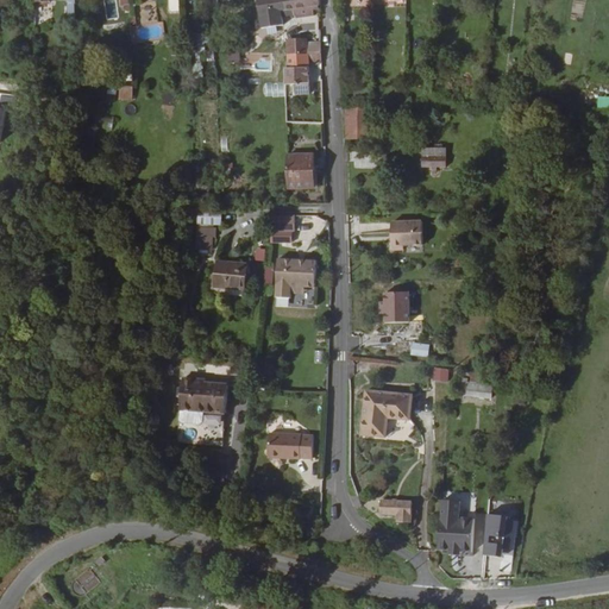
[(77,0),(69,0),(70,6),(71,6),(73,19),(74,29),(80,29),(80,19),(79,2),(77,2),(77,0)]
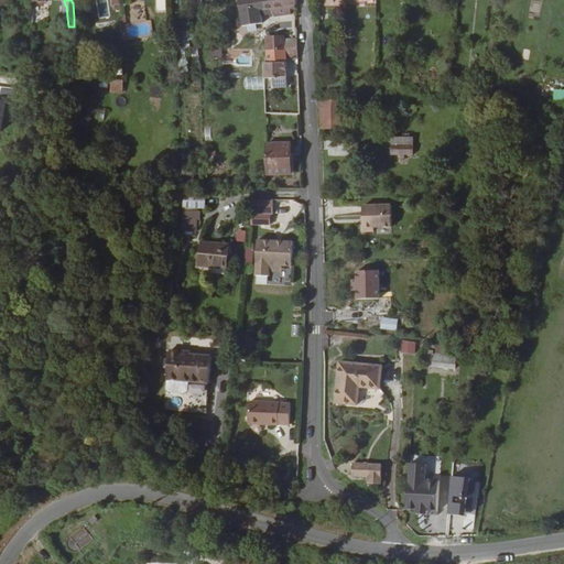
[(266,8),(264,0),(239,0),(242,24),(262,22),(261,9),(266,8)]
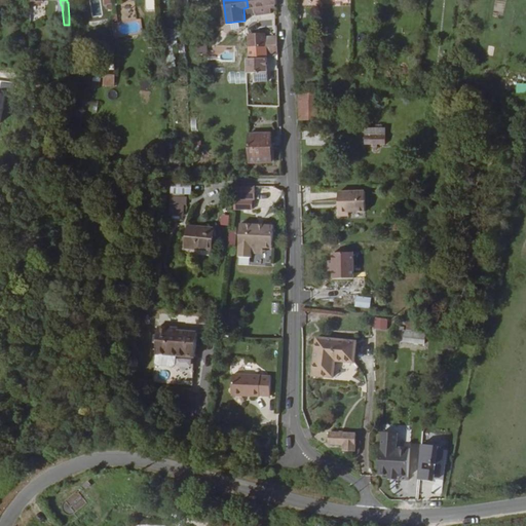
[(247,0),(248,7),(256,6),(257,14),(272,12),(271,4),(277,3),(276,0),(247,0)]
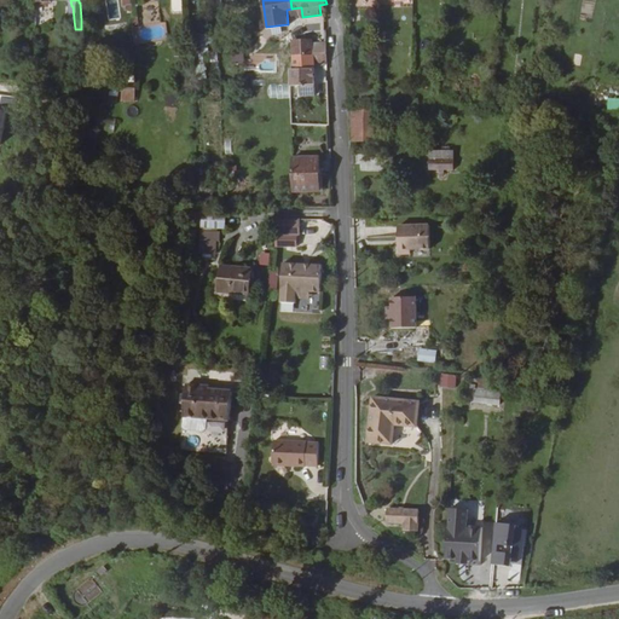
[(145,46),(160,47),(161,34),(146,34),(145,46)]
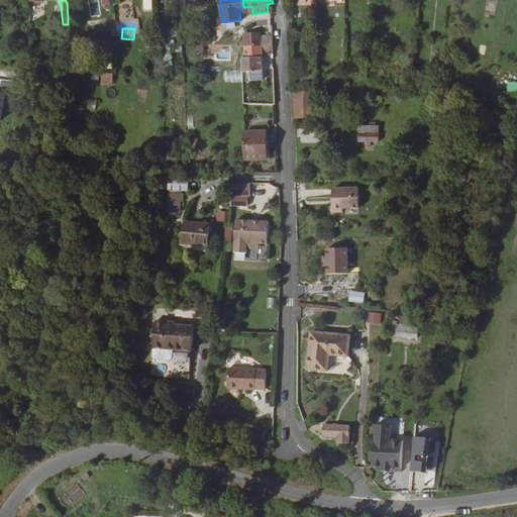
[(161,29),(162,40),(172,39),(170,28),(161,29)]
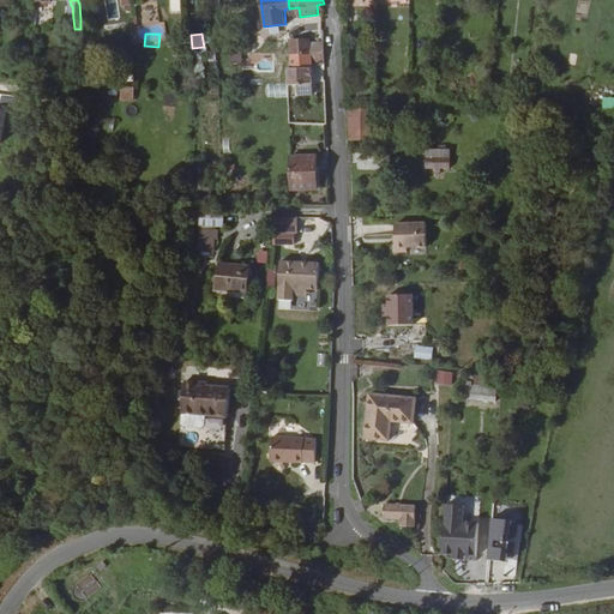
[(311,38),(292,40),(292,53),(324,52),(324,41),(312,42),(311,38)]
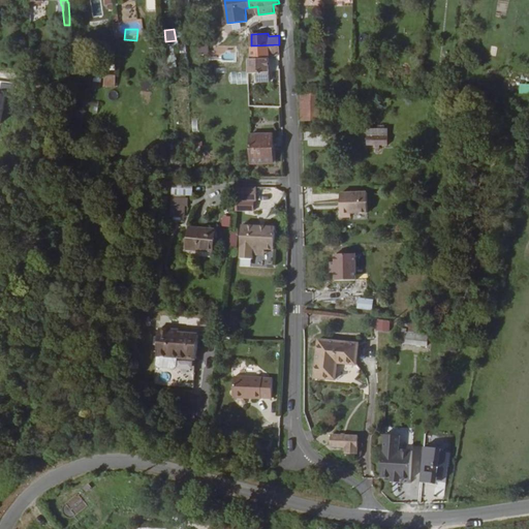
[(275,54),(275,59),(280,58),(279,44),(251,45),(251,58),(247,58),(248,72),(257,72),(258,80),(270,80),(269,54),(275,54)]
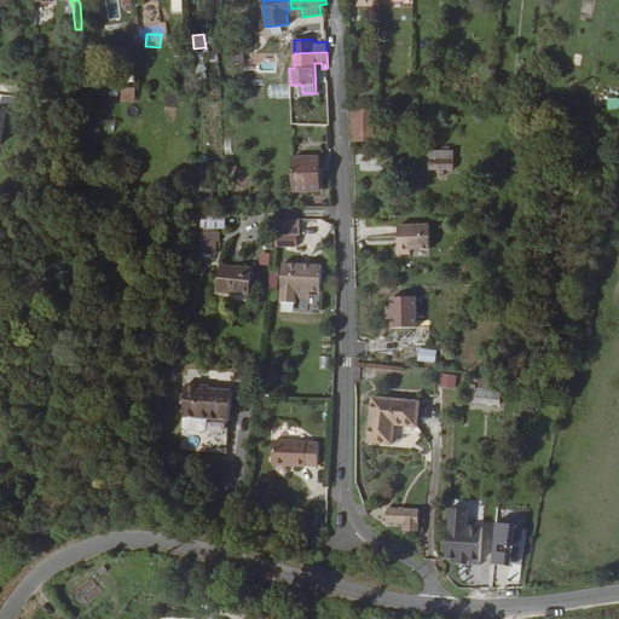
[(136,100),(136,88),(122,88),(122,100),(136,100)]
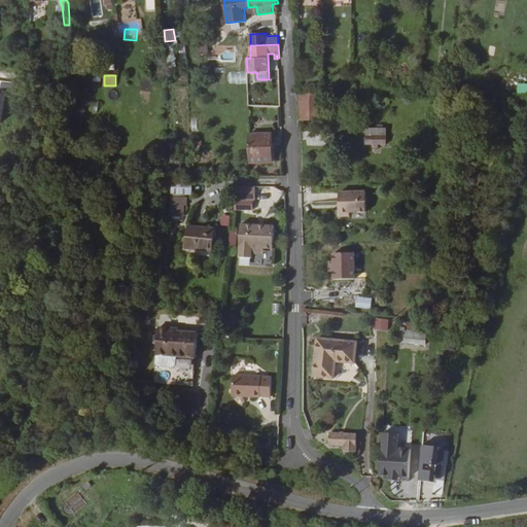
[(321,94),(302,94),(302,119),(321,119),(321,94)]
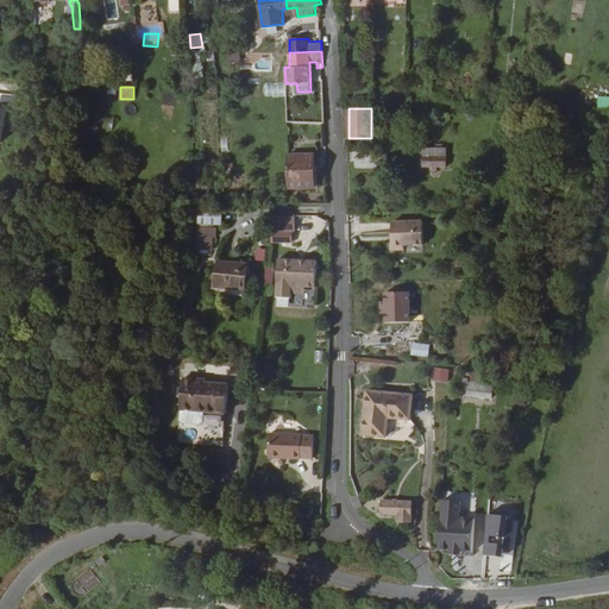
[(441,162),(441,144),(424,144),(424,162),(441,162)]
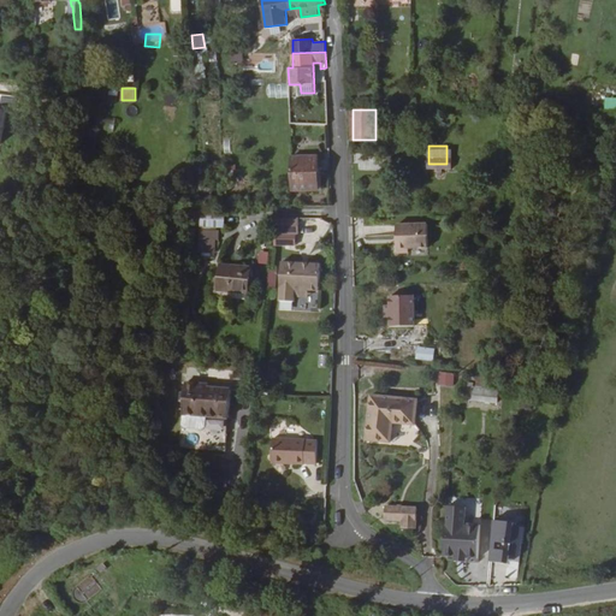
[(292,185),(320,185),(319,150),(292,152),(292,185)]
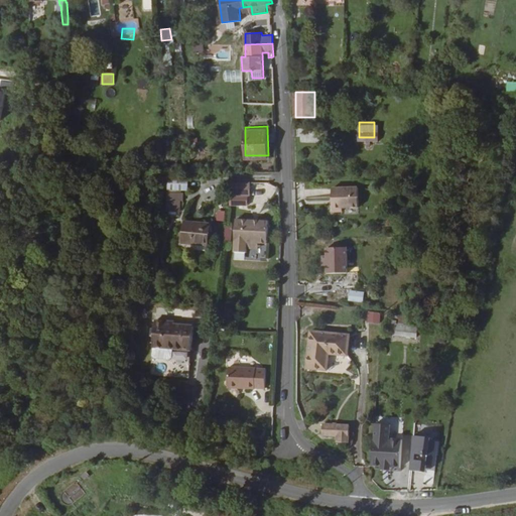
[(231,207),(248,207),(249,196),(250,196),(251,183),(232,183),(231,207)]
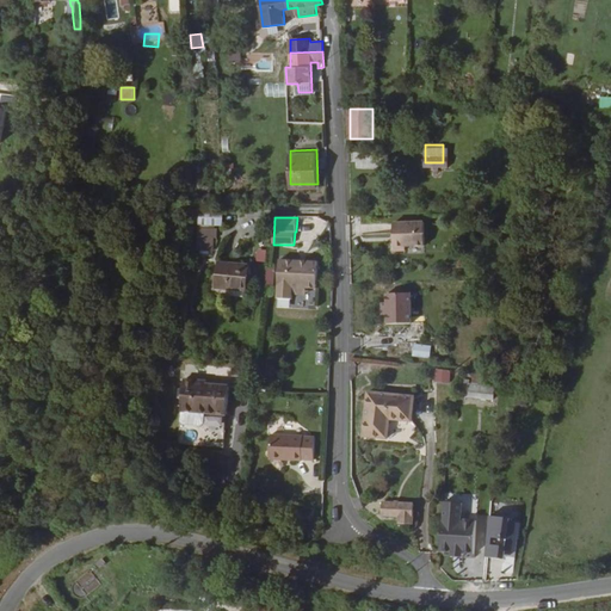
[(214,240),(216,220),(201,218),(198,239),(214,240)]
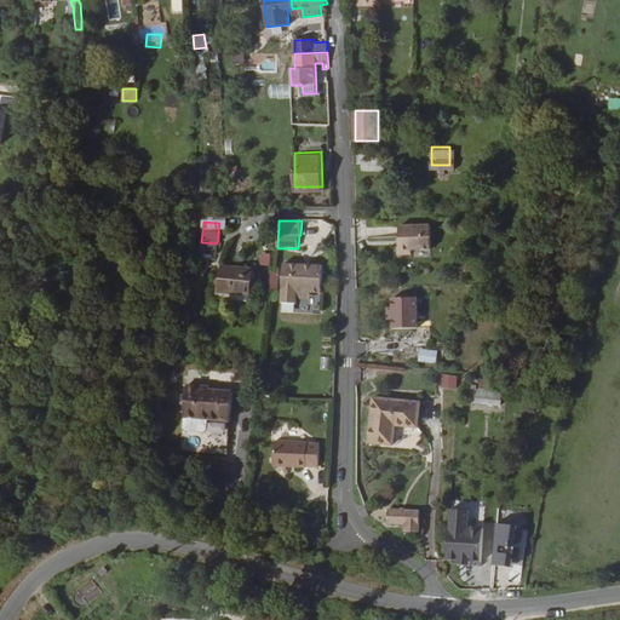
[(432,248),(431,225),(400,225),(401,254),(412,254),(412,250),(432,248)]
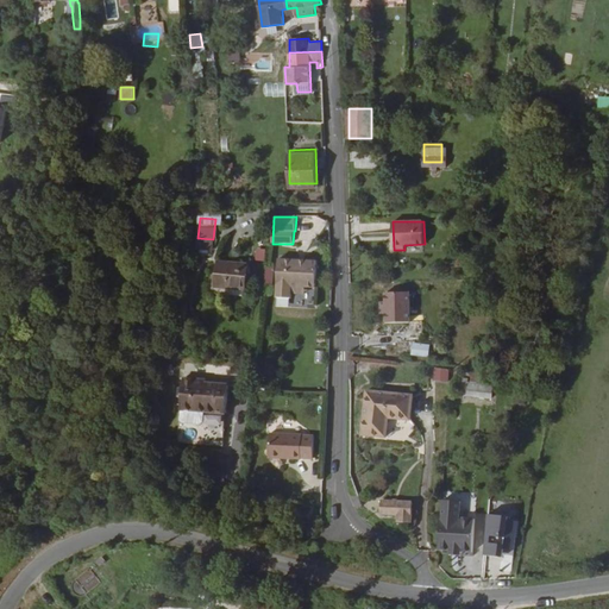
[(220,253),(218,277),(228,278),(230,277),(246,278),(249,257),(220,253)]
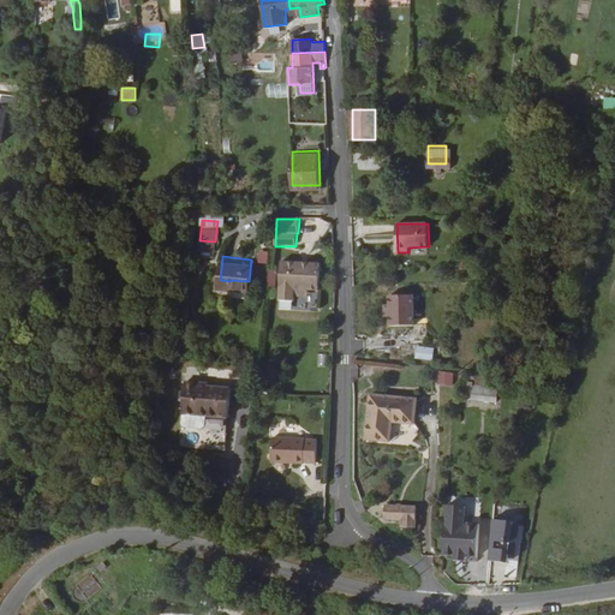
[(322,293),(323,266),(284,264),(282,303),(298,303),(298,292),(322,293)]
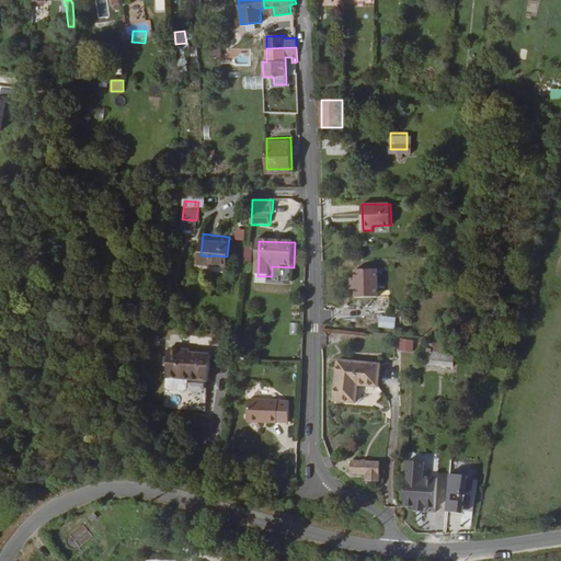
[(378,300),(378,272),(355,272),(355,281),(352,281),(352,290),(355,290),(355,300),(378,300)]
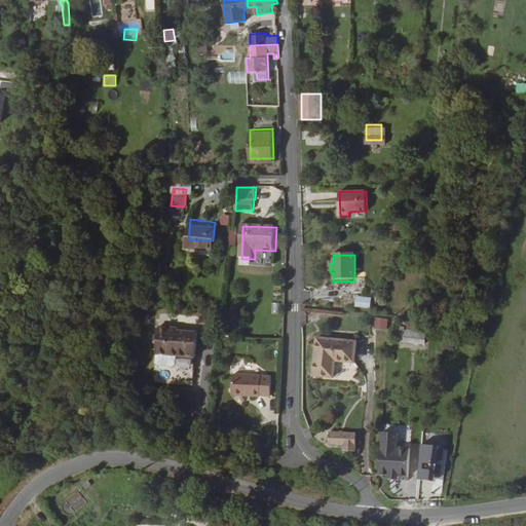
[(398,331),(398,342),(425,344),(426,333),(417,332),(418,323),(408,322),(408,335),(405,335),(405,331),(398,331)]
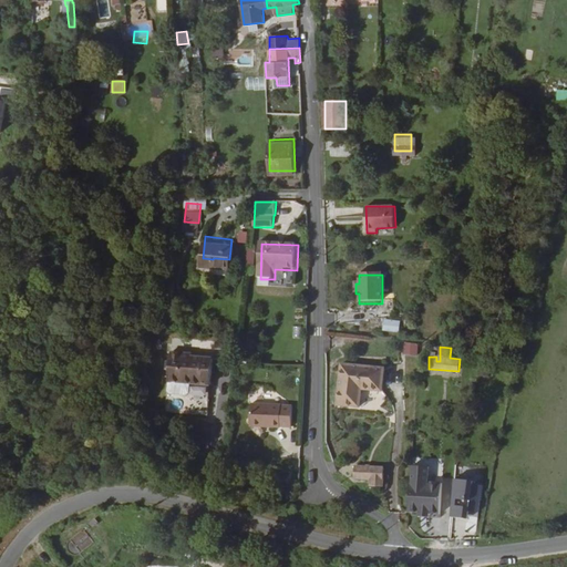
[(210,385),(213,359),(192,357),(184,356),(185,353),(172,352),(171,360),(169,371),(168,381),(166,412),(207,415),(210,385)]
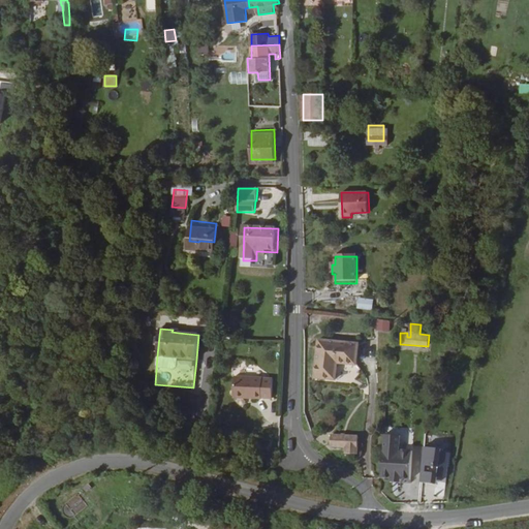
[(360,366),(359,340),(319,340),(318,376),(337,376),(338,366),(360,366)]
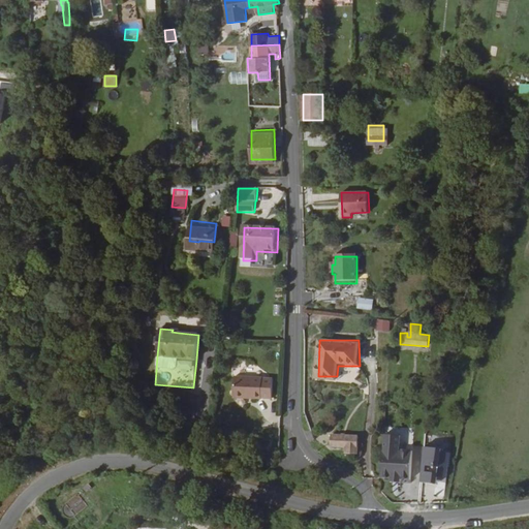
[(261,397),(272,397),(273,377),(245,377),(245,374),(235,374),(234,395),(261,396),(261,397)]
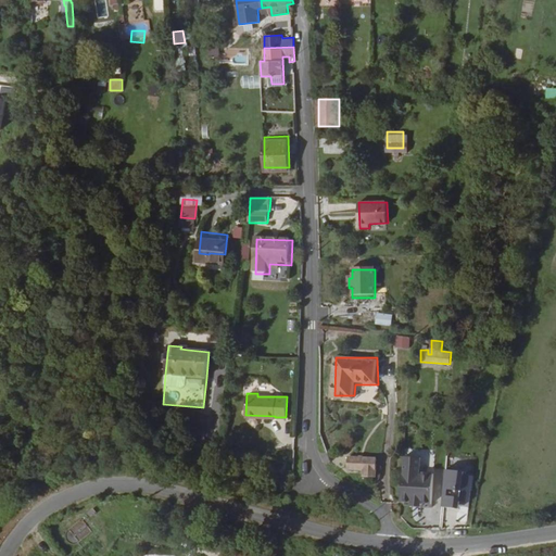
[(359,478),(371,480),(375,462),(346,456),(344,468),(361,471),(359,478)]
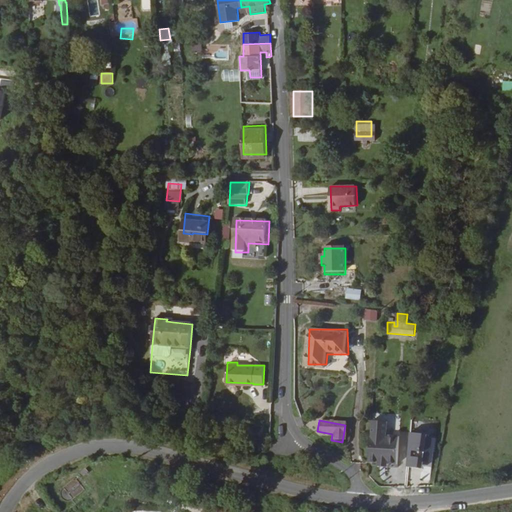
[(380,467),(391,468),(391,464),(401,465),(402,437),(389,437),(390,423),(373,422),(371,463),(380,463),(380,467)]
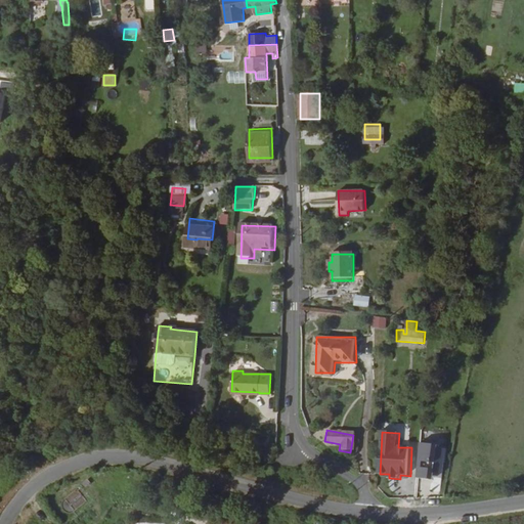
[(436,473),(444,473),(446,447),(438,447),(438,444),(421,443),(419,479),(436,480),(436,473)]
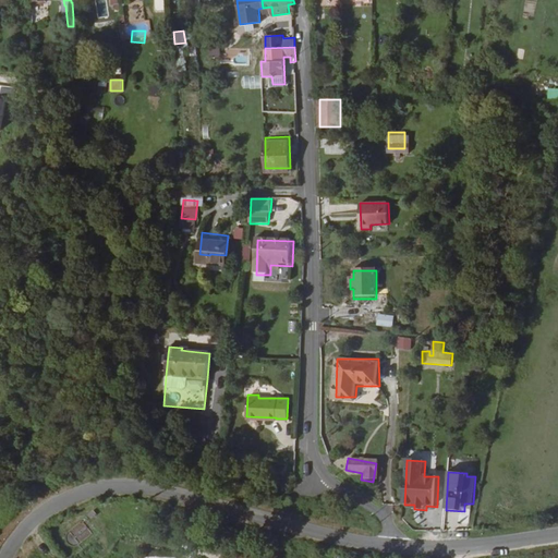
[(0,508),(5,513),(16,502),(9,496),(0,505),(0,508)]
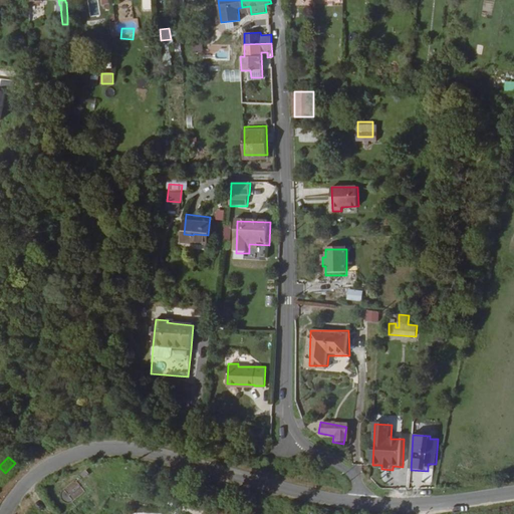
[(75,479),(63,489),(61,492),(60,495),(60,498),(62,500),(64,502),(67,503),(70,503),(73,502),(85,491),(75,479)]
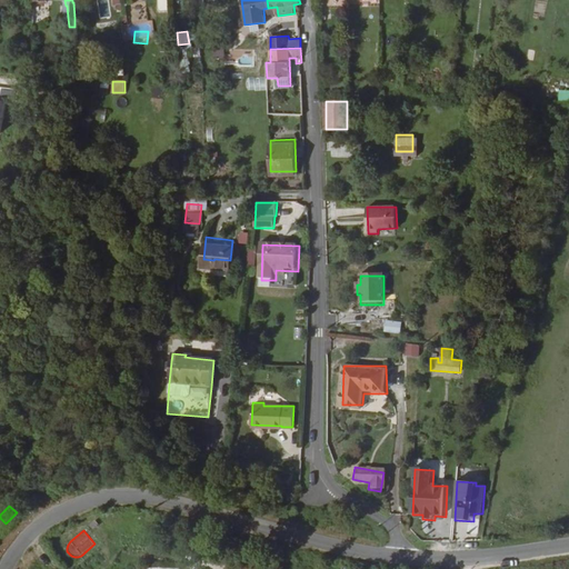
[(107,559),(98,549),(91,555),(100,565),(107,559)]
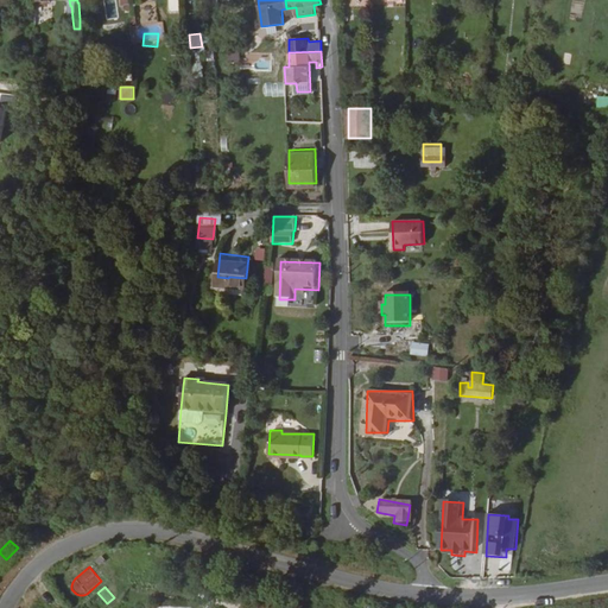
[(100,607),(107,603),(97,593),(90,599),(97,607),(100,607)]
